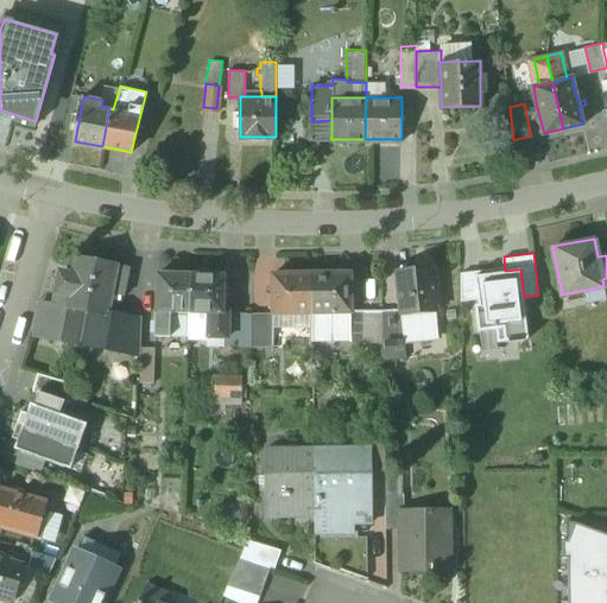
[(96,259),(75,255),(73,273),(67,304),(87,309),(88,309),(96,259)]
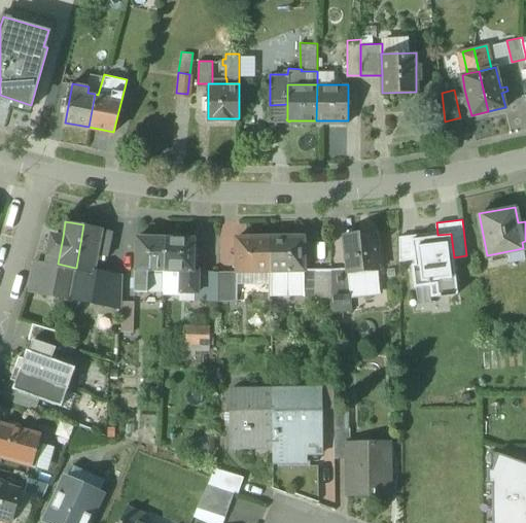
[(102,229),(83,224),(76,268),(86,270),(94,271),(95,270),(98,252),(102,229)]
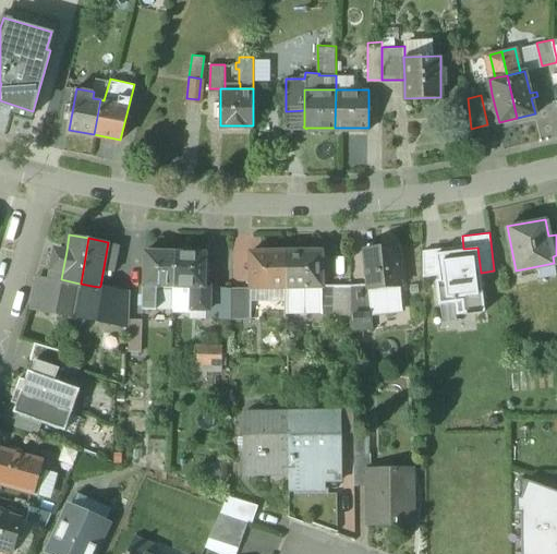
[(108,242),(104,267),(114,271),(119,244),(108,242)]
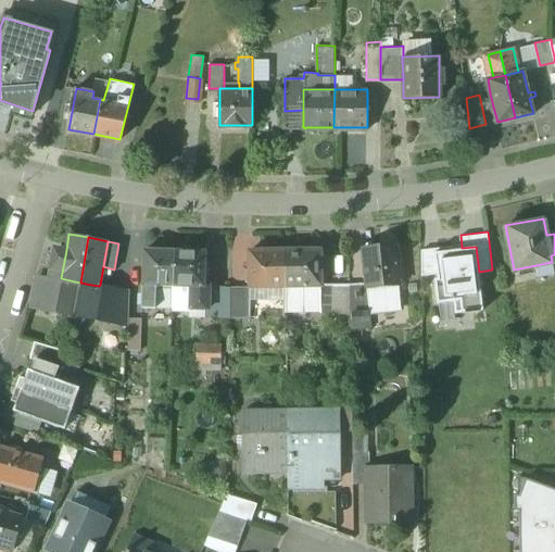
[(395,242),(363,246),(367,281),(367,287),(368,287),(400,284),(395,242)]
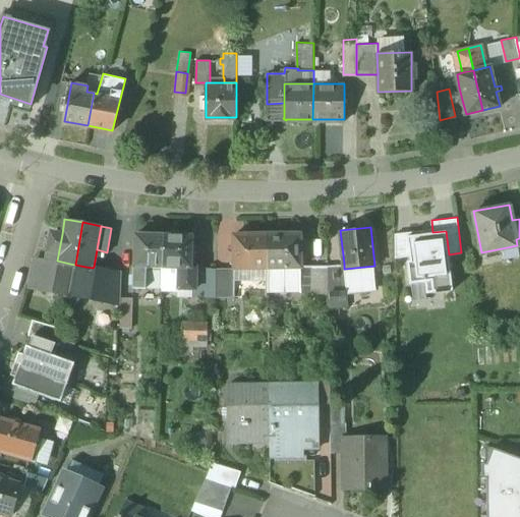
[(426,291),(450,289),(452,289),(449,254),(446,231),(432,232),(407,235),(410,260),(408,260),(410,283),(425,281),(426,291)]
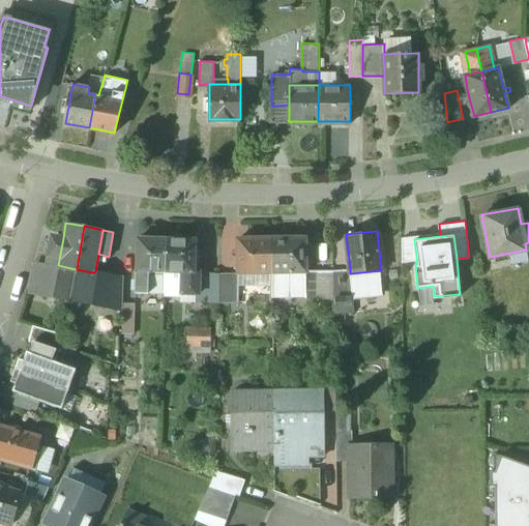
[(76,269),(58,265),(63,238),(53,236),(48,264),(42,291),(70,296),(72,290),(71,290),(76,269)]
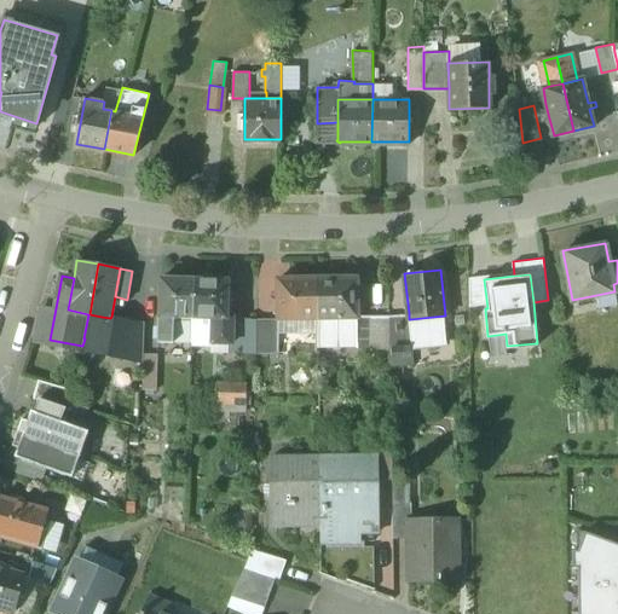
[(357,276),(317,277),(318,317),(358,317),(357,276)]
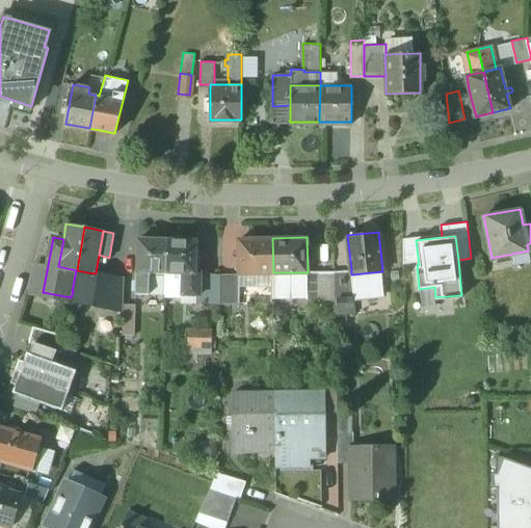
[(167,239),(138,238),(137,247),(131,247),(131,261),(137,261),(137,271),(138,271),(150,271),(166,272),(167,239)]
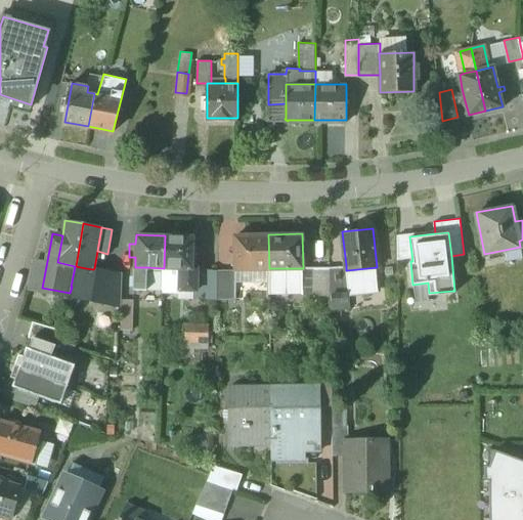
[(268,234),(234,234),(234,251),(229,251),(229,258),(234,258),(235,268),(235,269),(268,268),(269,268),(268,234)]
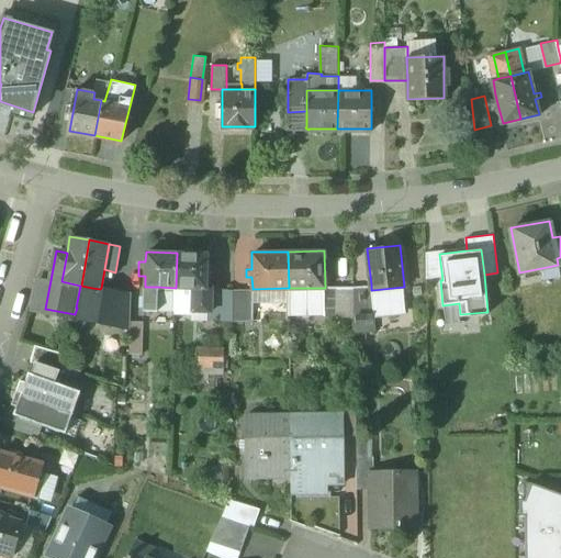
[(208,253),(177,253),(176,288),(193,288),(206,288),(206,287),(208,253)]
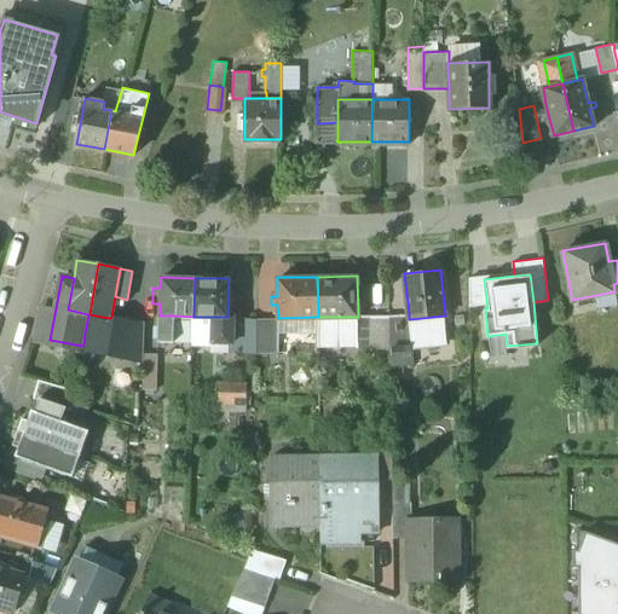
[(56,308),(40,306),(35,337),(50,340),(56,308)]
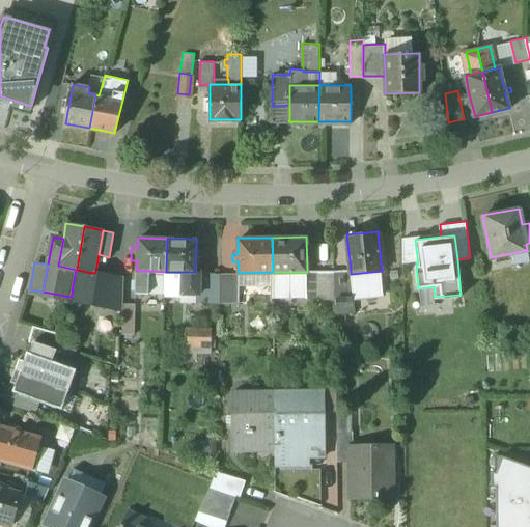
[(335,269),(318,270),(317,290),(335,290),(335,269)]
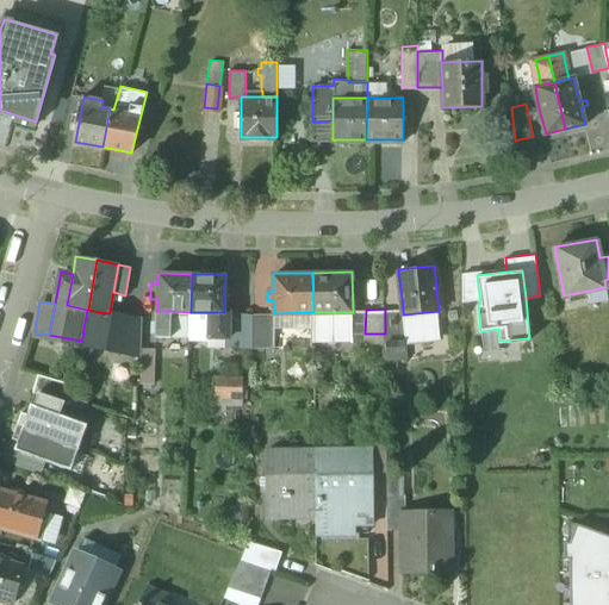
[(403,309),(389,309),(385,309),(385,334),(386,337),(405,336),(404,315),(403,315),(403,309)]
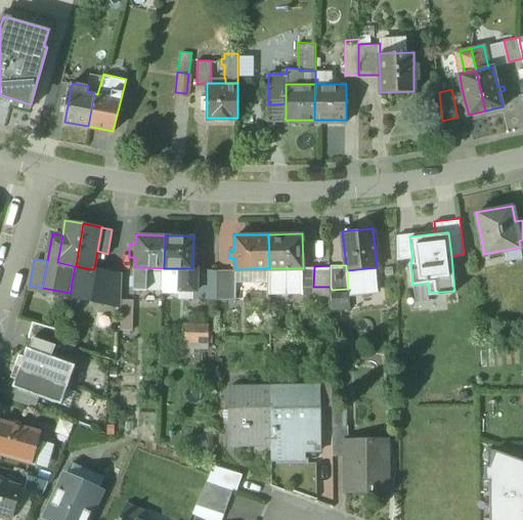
[(76,266),(75,266),(71,287),(72,287),(82,289),(86,268),(76,266)]
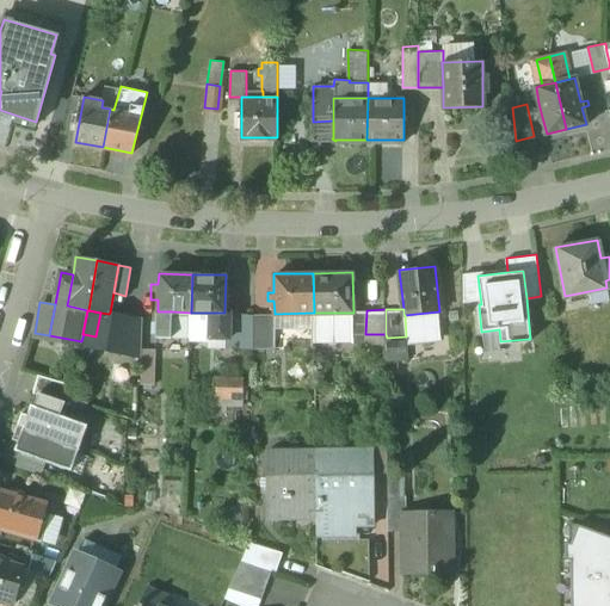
[(172,311),(159,311),(158,335),(171,336),(172,311)]
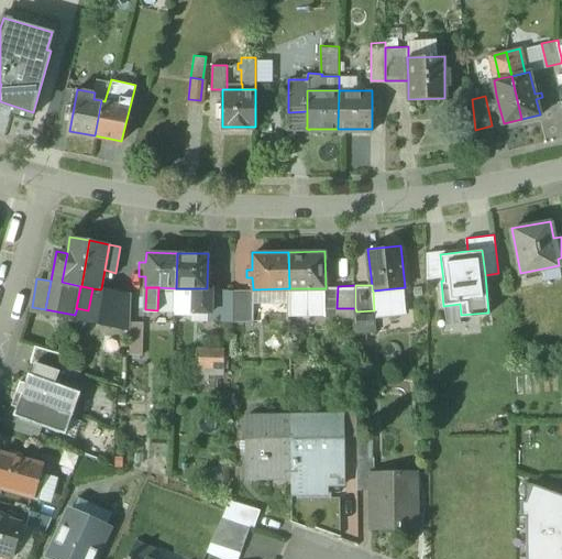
[(176,288),(158,287),(157,310),(175,310),(176,288)]
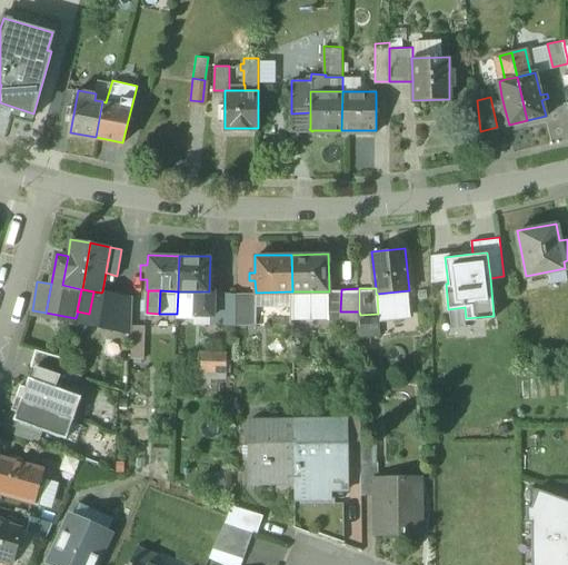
[(209,290),(209,291),(196,291),(195,314),(213,315),(215,290),(209,290)]
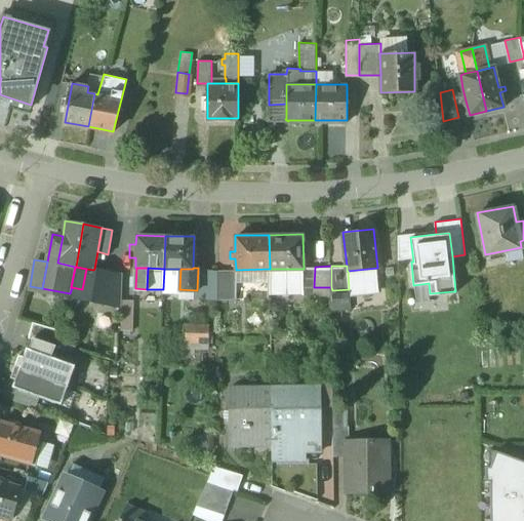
[(217,269),(198,268),(197,290),(195,297),(217,298),(217,269)]
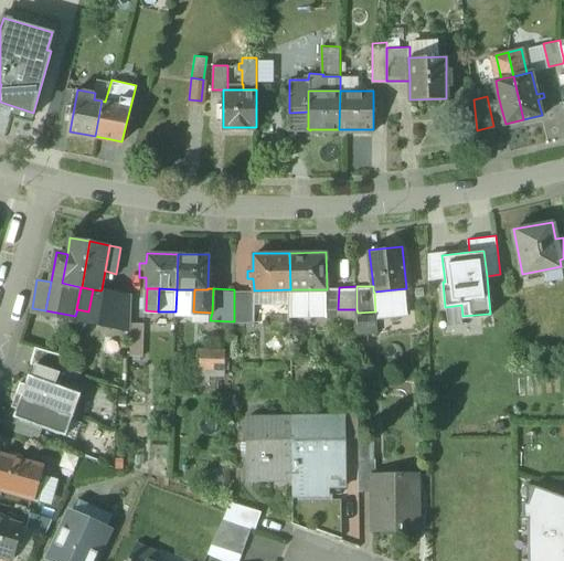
[(406,288),(374,292),(375,311),(407,309),(406,288)]
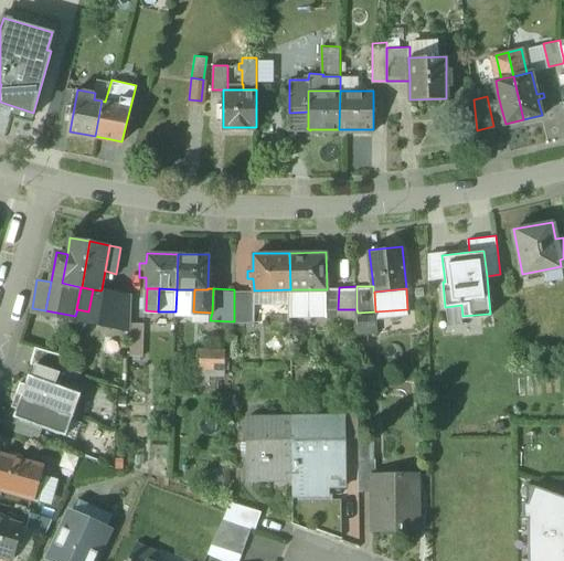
[(131,296),(102,289),(100,290),(93,289),(88,311),(77,309),(75,316),(130,328),(131,296)]
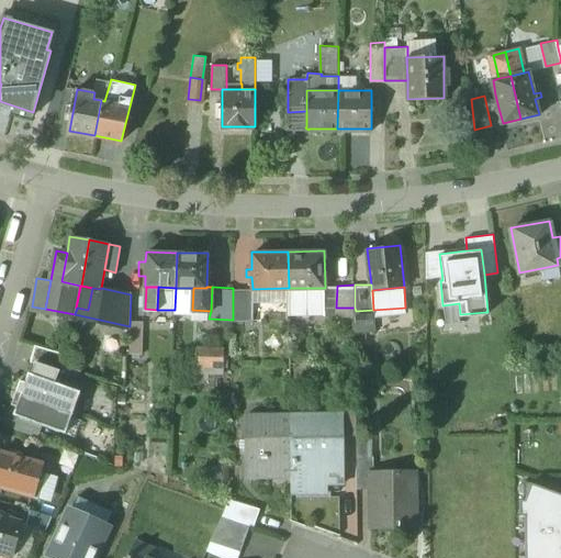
[(193,288),(176,288),(175,310),(192,310),(193,288)]
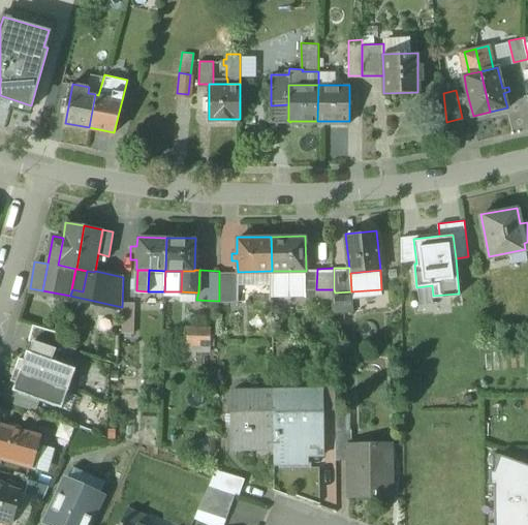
[(238,272),(238,271),(219,271),(219,301),(238,301),(238,283),(238,272)]
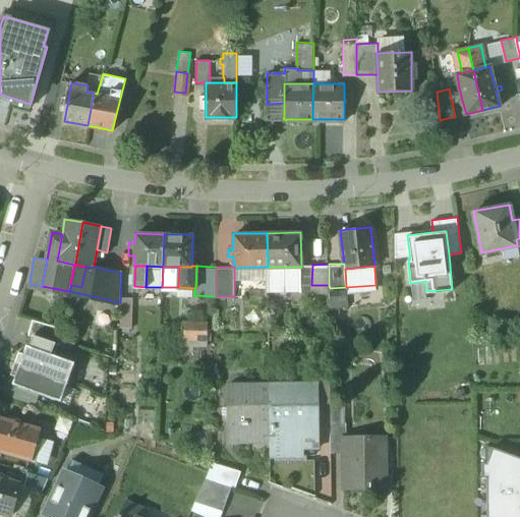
[(267,267),(234,268),(234,279),(267,279),(267,267)]
